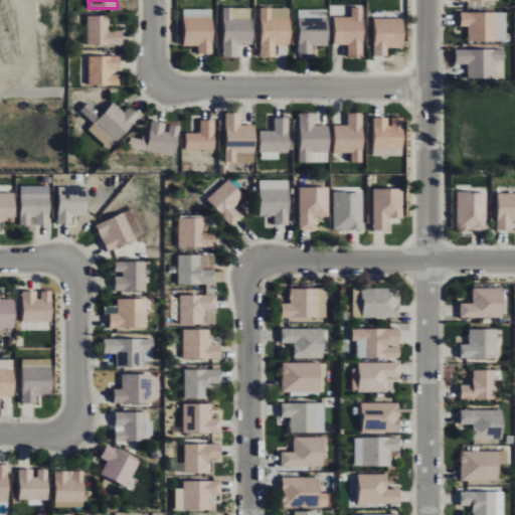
[(222,57),(237,58),(238,44),(252,44),(252,8),(223,8),(222,57)]
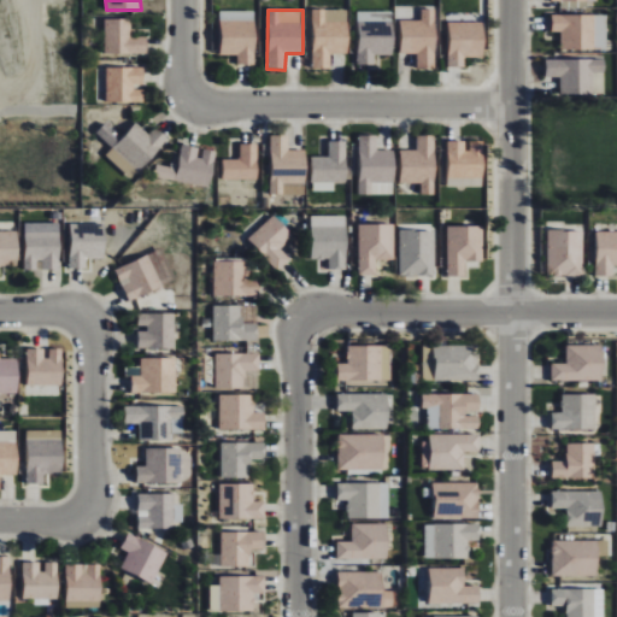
[(330,69),(330,53),(347,54),(348,11),(313,10),(312,69),(330,69)]
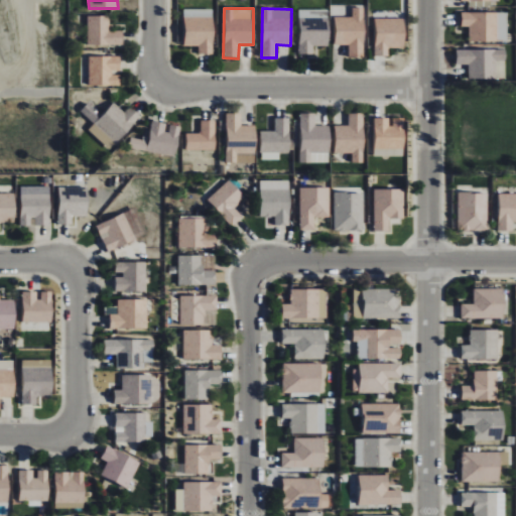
[(336,45),(349,45),(349,57),(364,57),(363,8),(352,8),(353,17),(335,17),(336,45)]
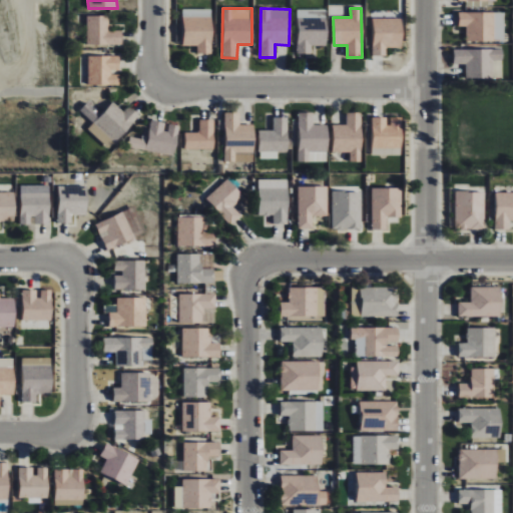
[(197,45),(197,54),(212,54),(211,9),(182,9),(183,46),(197,45)]
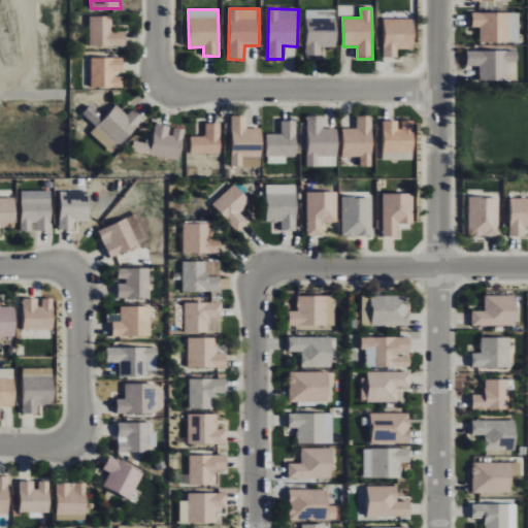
[(336,9),(306,10),(306,56),(321,56),(321,47),(336,47),(336,9)]
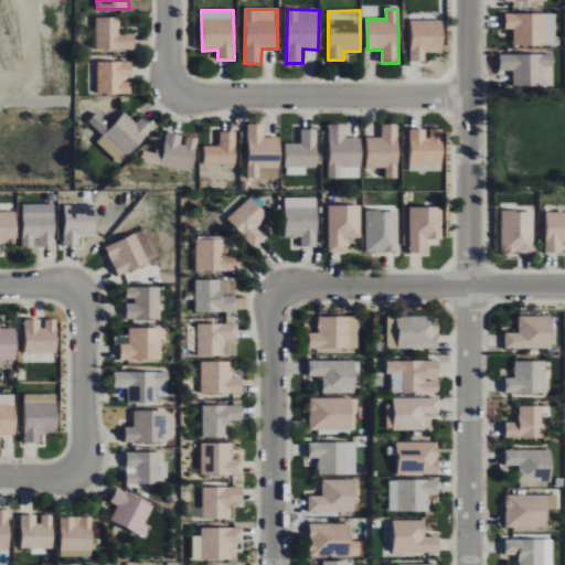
[(555,13),(504,13),(504,30),(513,30),(513,45),(555,45),(555,13)]
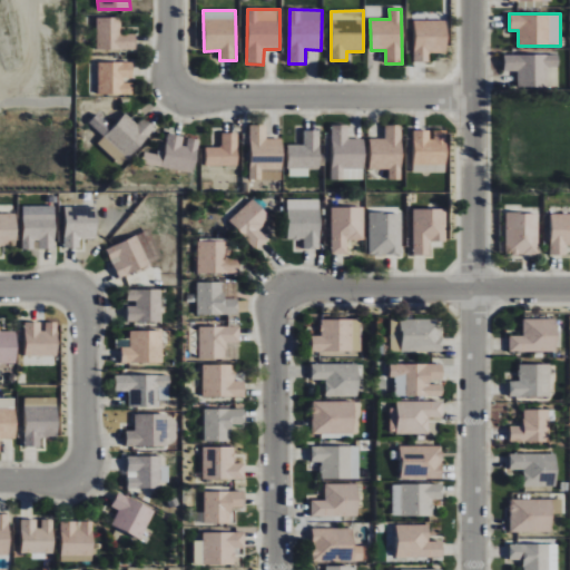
[(97,50),(136,50),(136,35),(120,36),(120,18),(96,18),(97,50)]
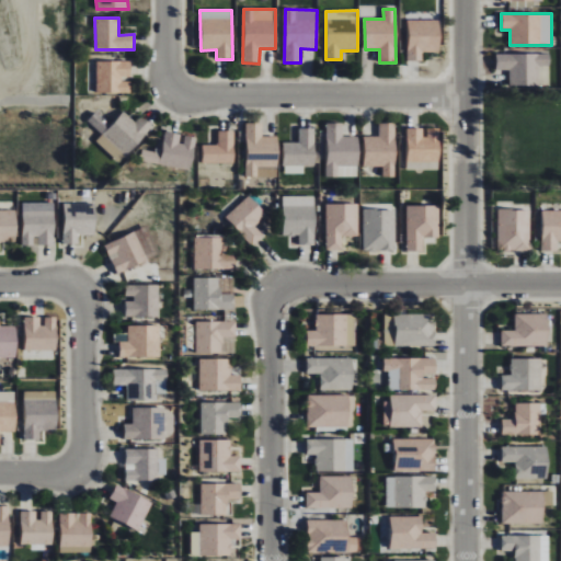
[(439,21),(408,20),(408,61),(423,61),(423,53),(439,53),(439,21)]
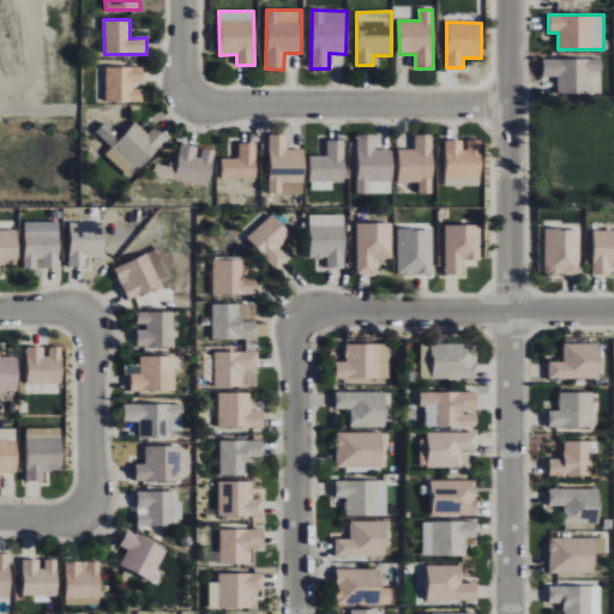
[(543,59),(542,77),(558,77),(558,95),(600,95),(600,60),(543,59)]
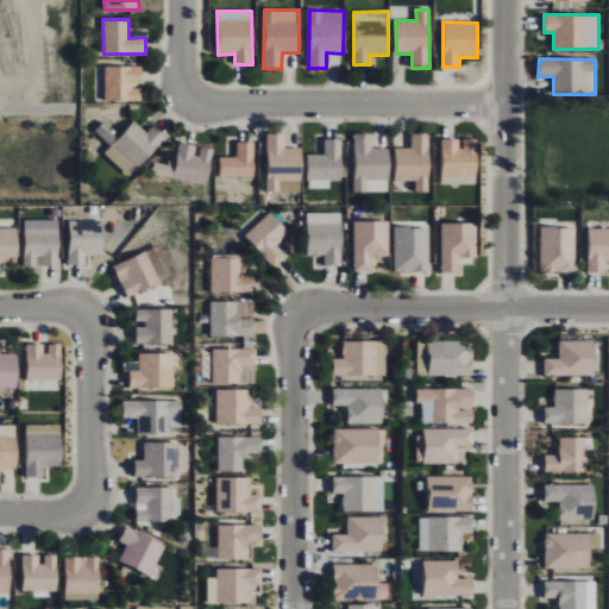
[(142,67),(105,67),(105,101),(142,102),(143,89),(133,89),(133,83),(142,83),(142,67)]
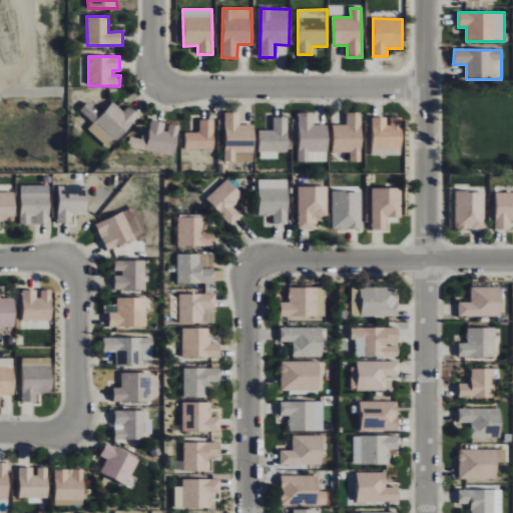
[(108,149),(140,116),(130,106),(124,112),(114,102),(101,115),(88,102),(80,110),(93,123),(88,129),(108,149)]
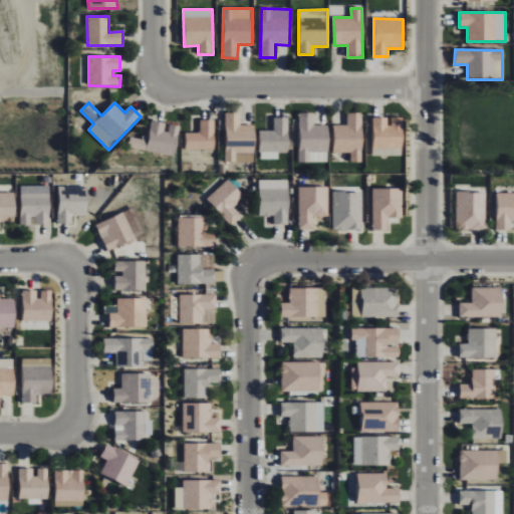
[(299,163),(328,162),(327,124),(314,125),(314,112),(298,113),(299,163)]
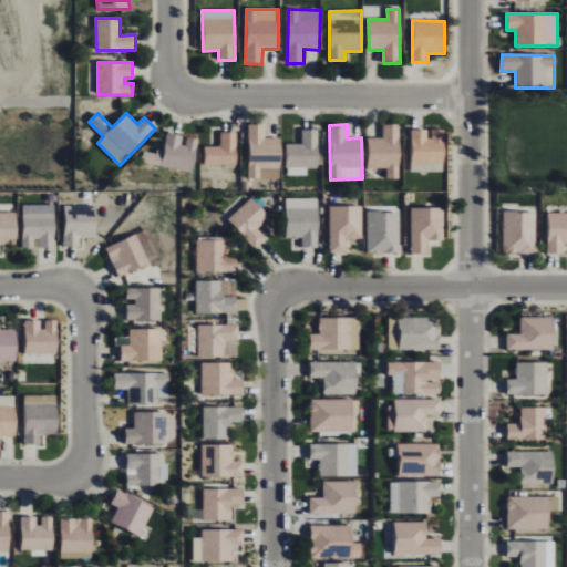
[(368,138),(368,168),(388,169),(388,178),(400,179),(400,125),(383,124),(383,138),(368,138)]
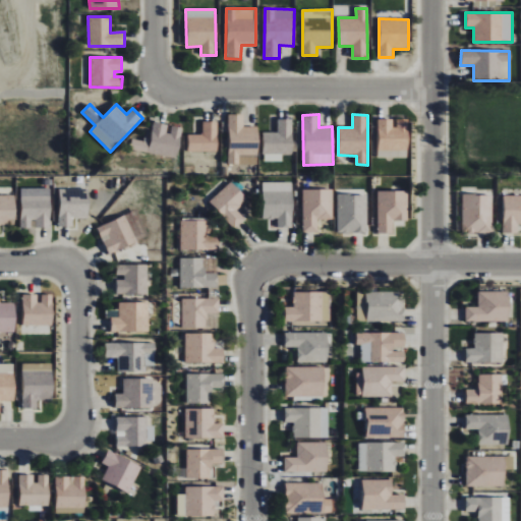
[(229,165),(238,165),(238,153),(257,153),(257,127),(243,127),(243,115),(228,115),(229,165)]
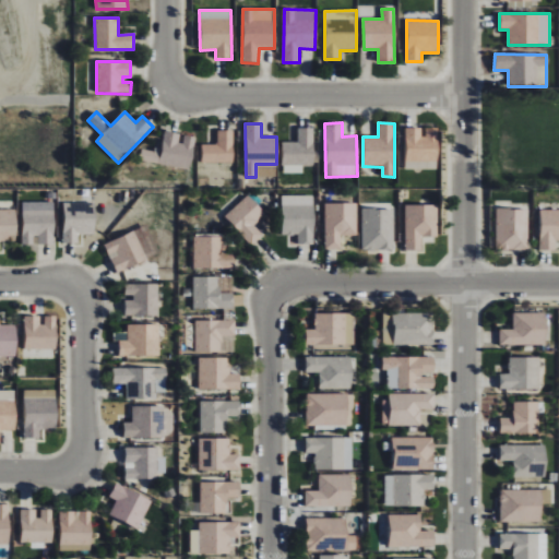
[(283,142),(282,173),(302,174),(304,166),(313,166),(314,129),(298,128),(298,142),(283,142)]
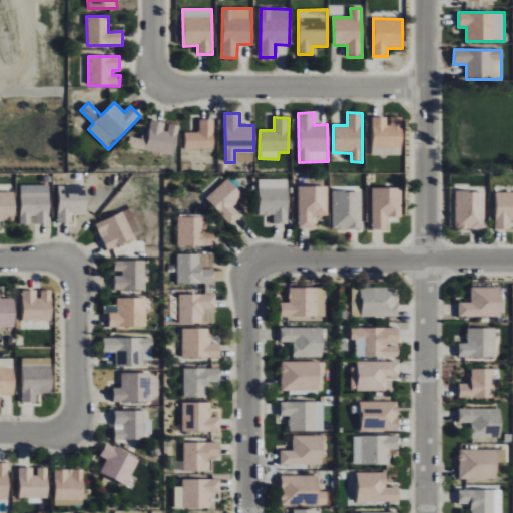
[(372,117),(373,155),(402,154),(401,117),(389,118),(389,117),(372,117)]
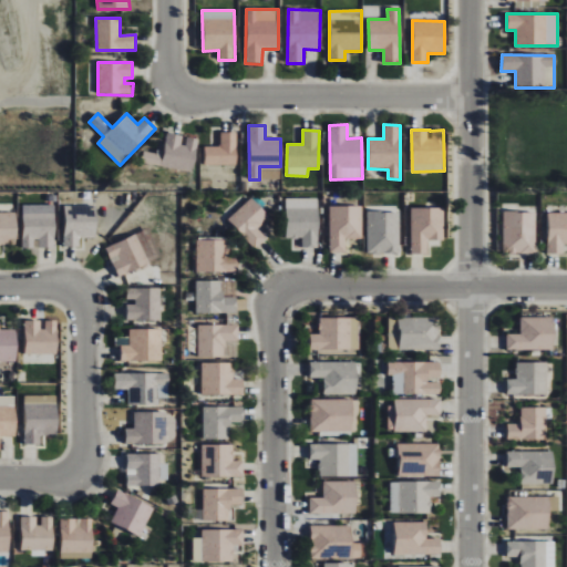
[(205,165),(236,166),(237,133),(220,132),(220,146),(205,146),(205,165)]
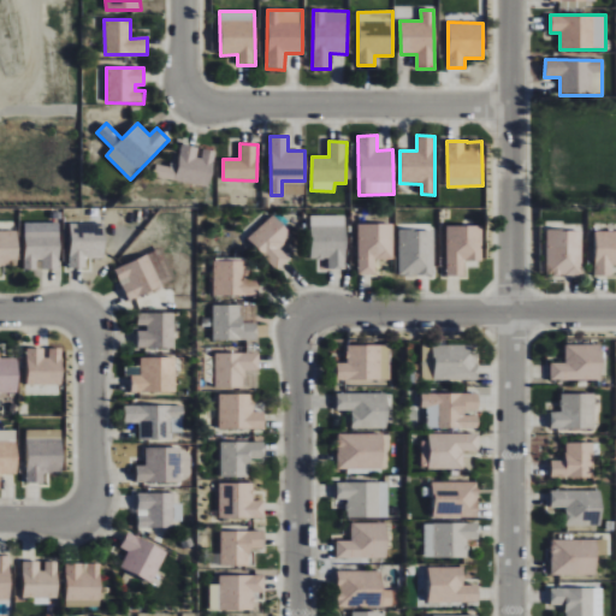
[(211,185),(215,152),(200,149),(200,148),(181,144),(178,166),(157,163),(154,177),(211,185)]
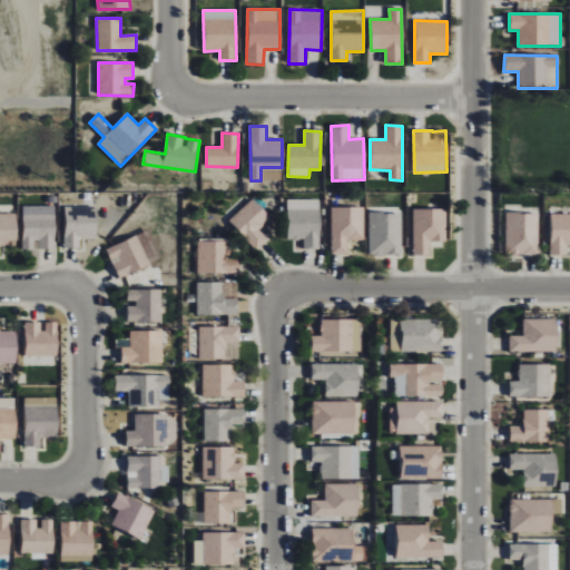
[(271,217),(252,199),(229,223),(257,249),(268,238),(258,231),(271,217)]
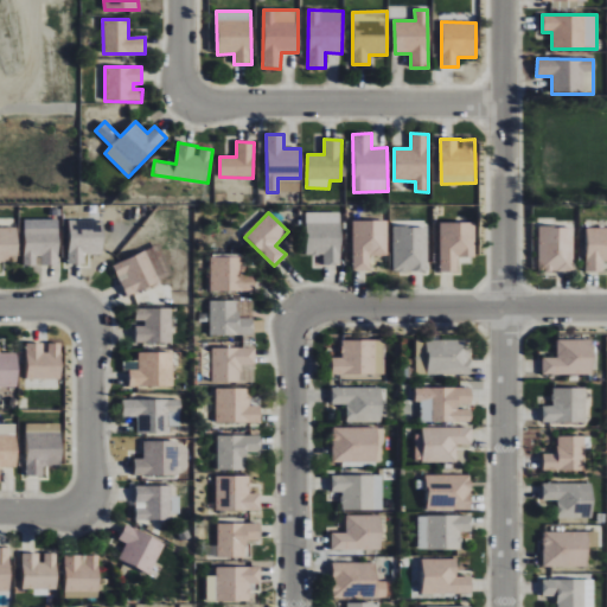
[(324,266),(342,266),(340,212),(306,213),(307,255),(323,255),(324,266)]
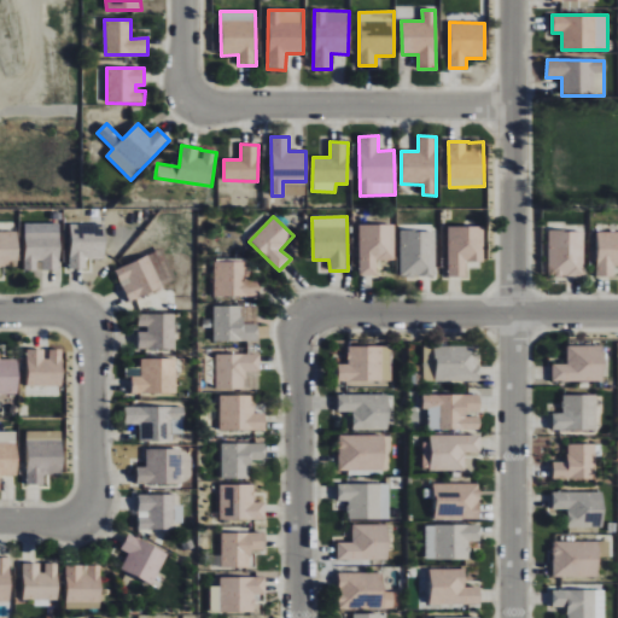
[(24,270),(59,272),(59,223),(24,223),(24,270)]
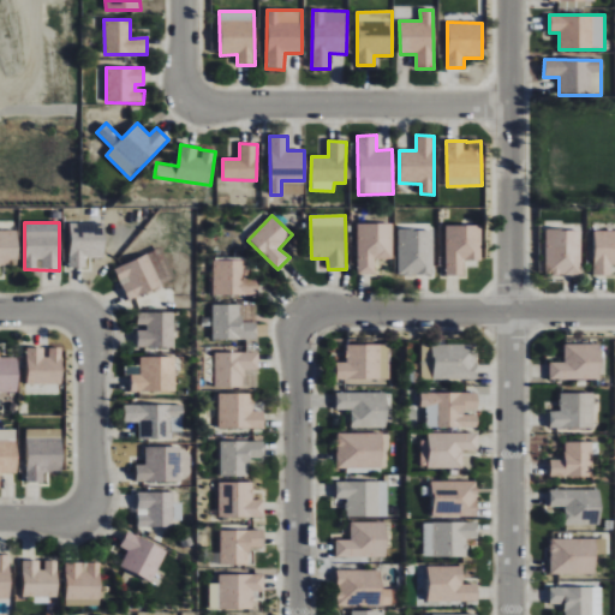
[(103,222),(69,224),(70,268),(85,268),(85,258),(103,258),(103,222)]
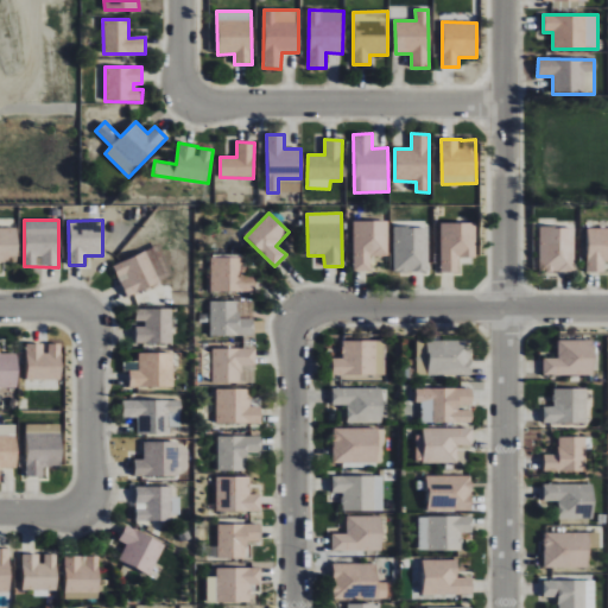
[(388,221),(353,222),(354,272),(371,271),(371,258),(388,257),(388,221)]
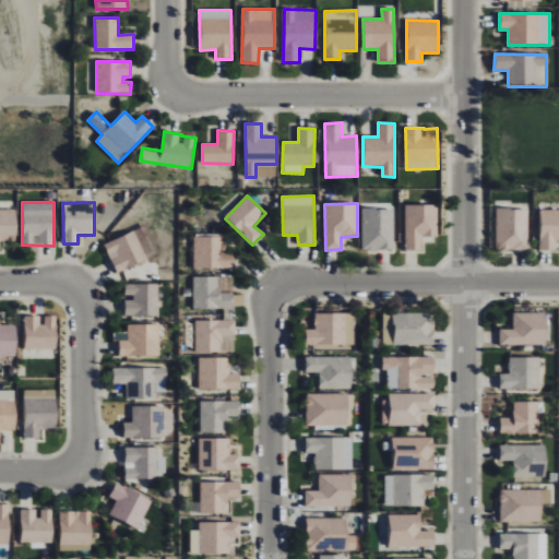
[(438,205),(405,204),(405,251),(423,251),(423,237),(438,237),(438,205)]
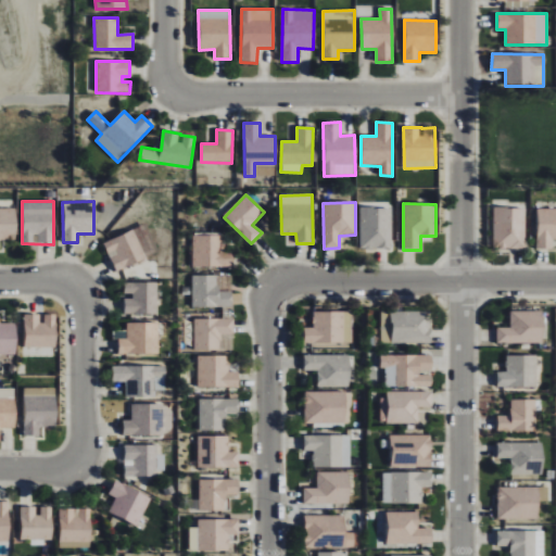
[(0,239),(15,240),(16,209),(0,207),(0,239)]
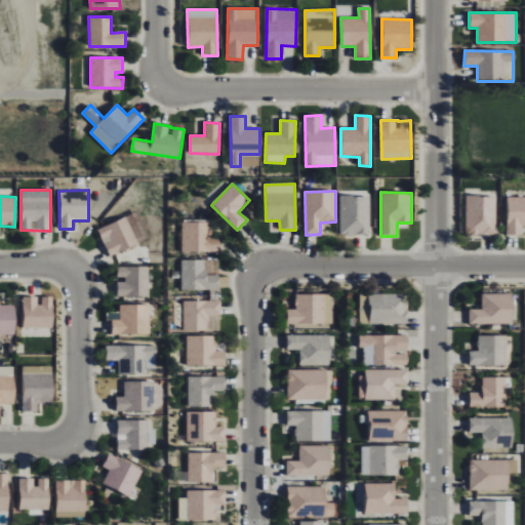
[(339,235),(369,235),(369,197),(340,197),(339,235)]
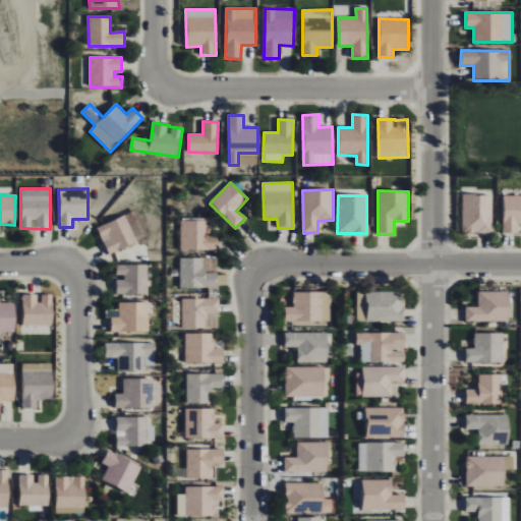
[(462,233),(491,233),(491,195),(462,195),(462,233)]
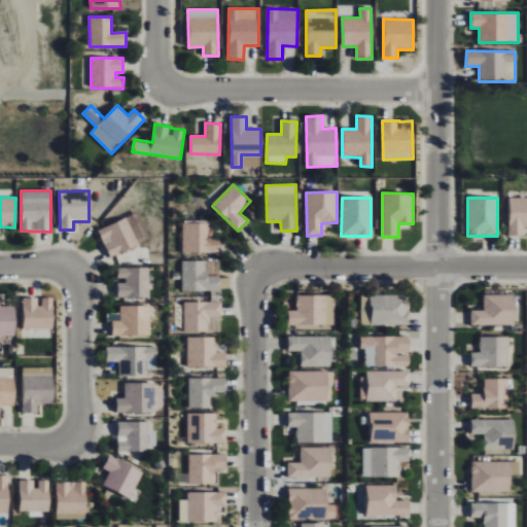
[(508,236),(523,237),(524,226),(526,226),(526,198),(510,198),(508,236)]
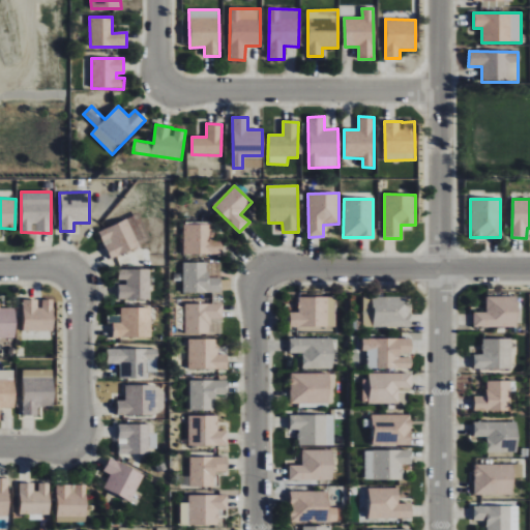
[(110,260),(139,247),(127,219),(98,232),(110,260)]
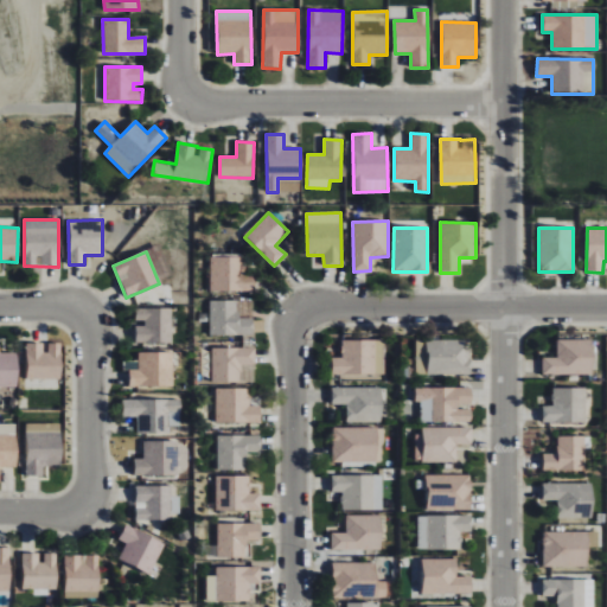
[(244,257),(211,256),(210,292),(255,292),(255,275),(243,275),(244,257)]
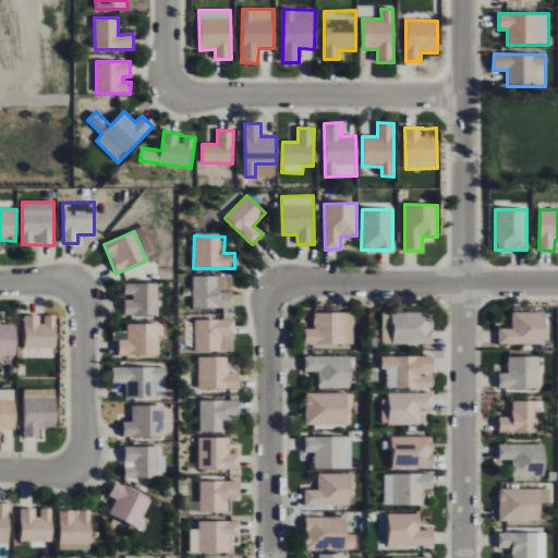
[(193,277),(193,308),(233,307),(233,276),(193,277)]
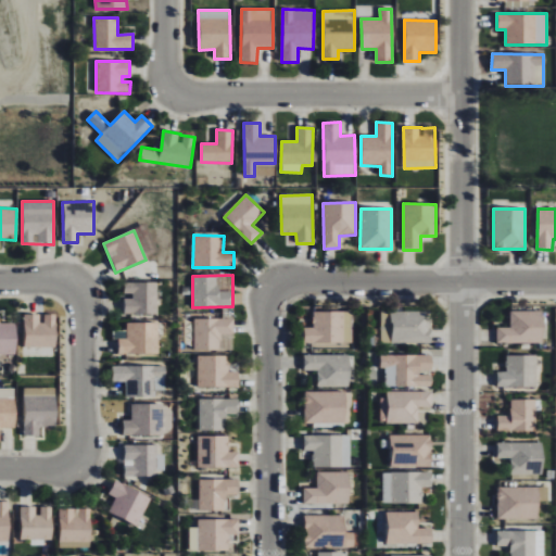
[(156,282),(124,283),(125,297),(124,297),(124,314),(158,314),(156,282)]
